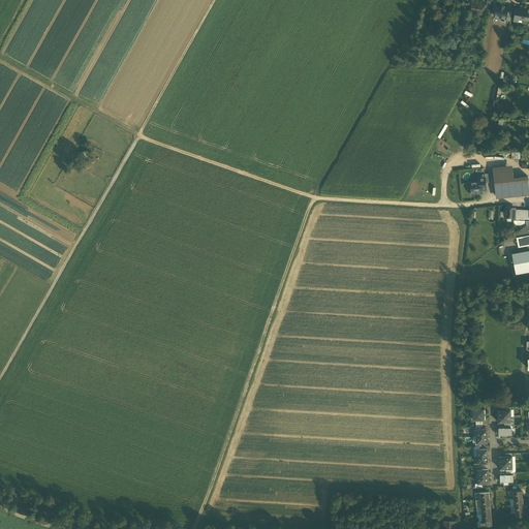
[(486,5),(470,2),(468,12),(484,16),(486,5)]
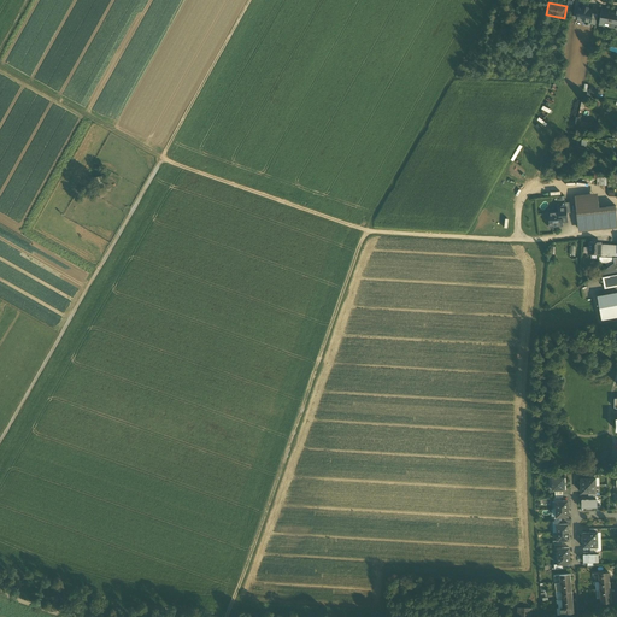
[(591,23),(592,13),(593,11),(588,10),(588,9),(583,7),(583,9),(579,7),(576,19),(591,23)]
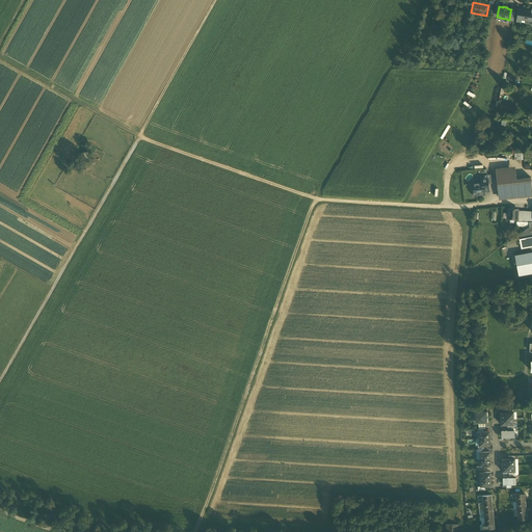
[(527,11),(524,10),(524,9),(519,8),(516,22),(529,24),(531,10),(527,9),(527,11)]
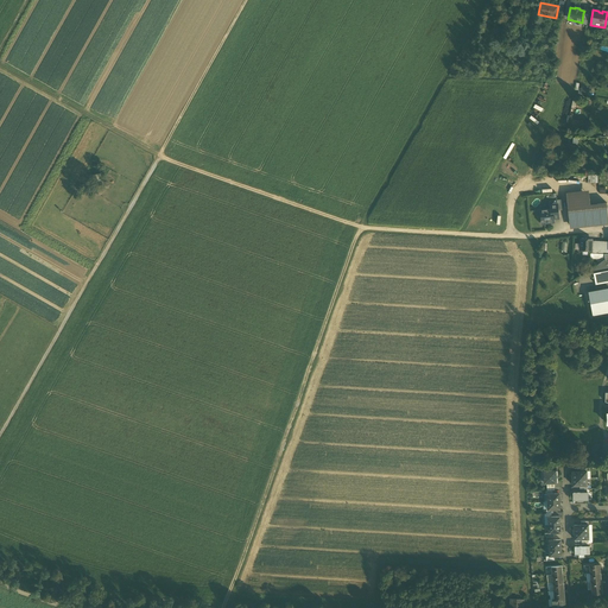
[(103,182),(101,173),(92,177),(94,184),(103,182)]
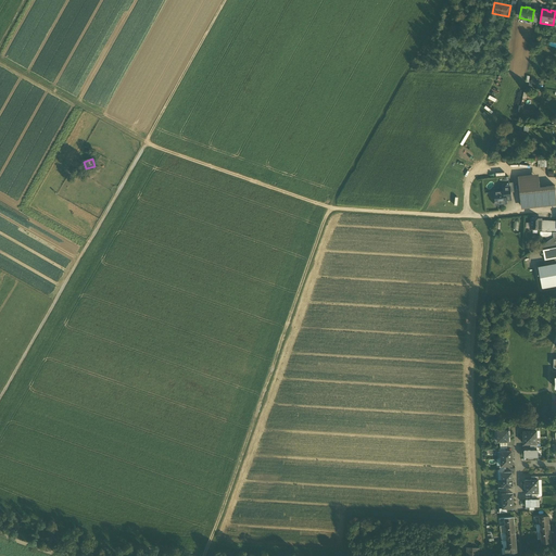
[(555,196),(555,186),(540,187),(539,175),(518,177),(521,205),(555,202),(555,196)]
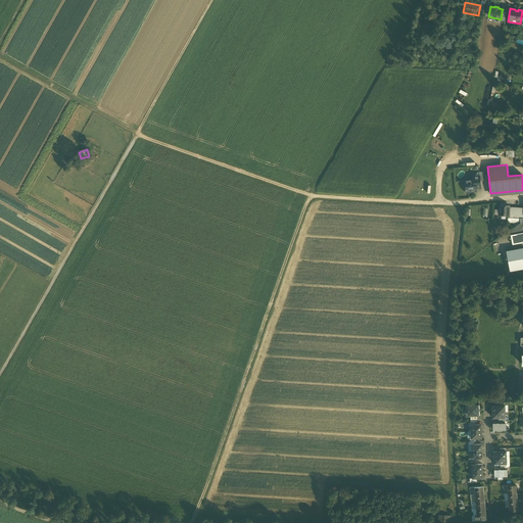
[(474,180),(465,181),(466,188),(465,190),(465,192),(467,194),(469,193),(470,192),(476,191),(476,188),(481,188),(480,181),(479,176),(473,177),(474,180)]
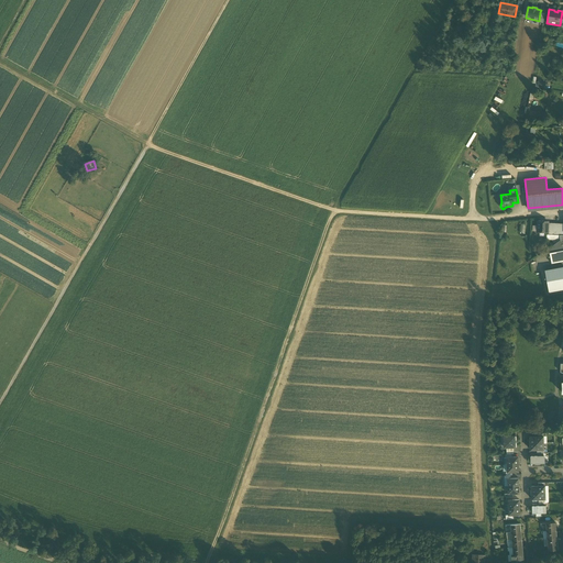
[(548,221),(538,221),(538,227),(537,231),(538,231),(538,232),(548,232),(548,221)]
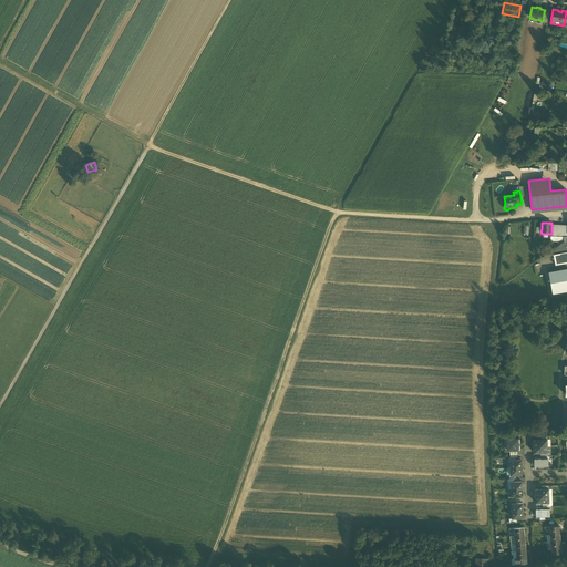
[(566,236),(564,237),(565,241),(550,251),(553,256),(554,255),(556,266),(566,263),(566,236)]
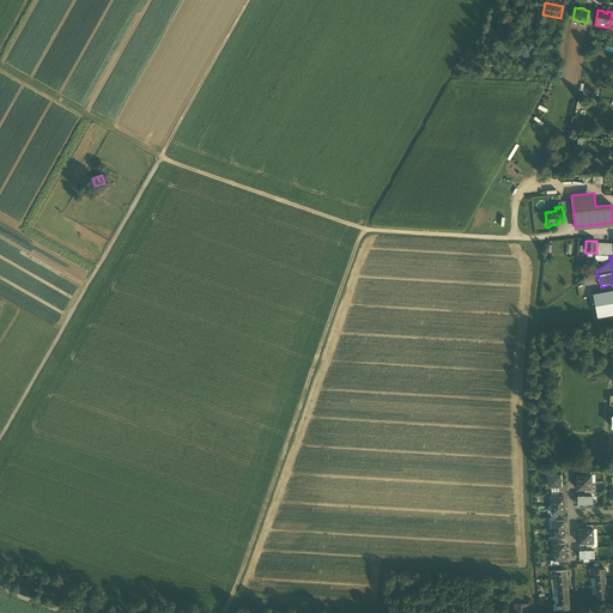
[(376,292),(366,292),(366,287),(364,287),(364,297),(365,297),(365,301),(376,301),(376,292)]
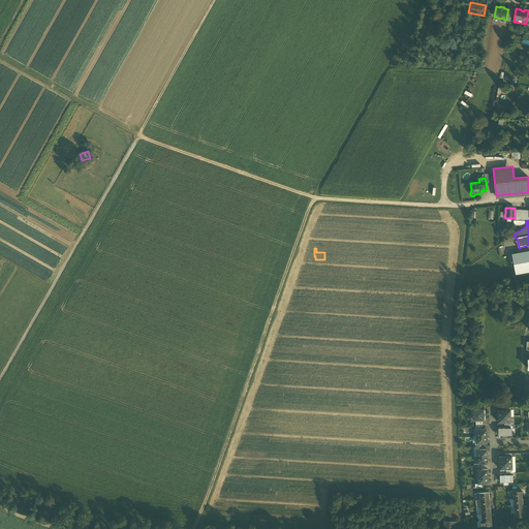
[(528,250),(512,254),(516,275),(528,272),(528,250)]
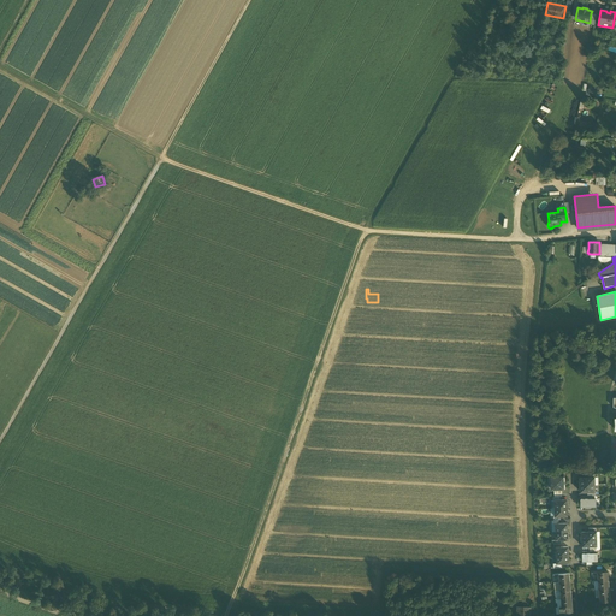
[(564,478),(551,478),(551,484),(552,490),(555,490),(560,490),(562,490),(564,489),(564,485),(563,485),(563,481),(564,481),(564,478)]
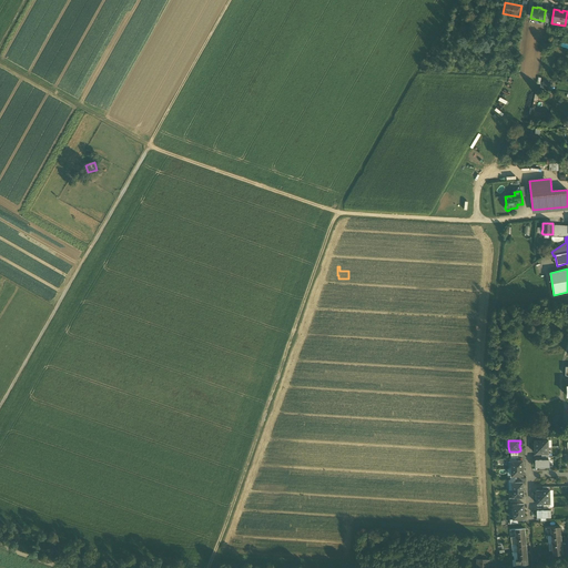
[(544,510),(537,510),(537,517),(540,517),(540,521),(546,521),(546,517),(551,517),(550,510),(544,510)]
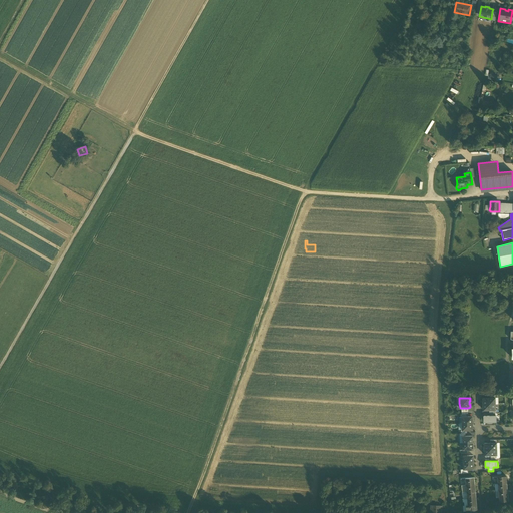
[(420,491),(409,490),(408,499),(419,500),(420,491)]
